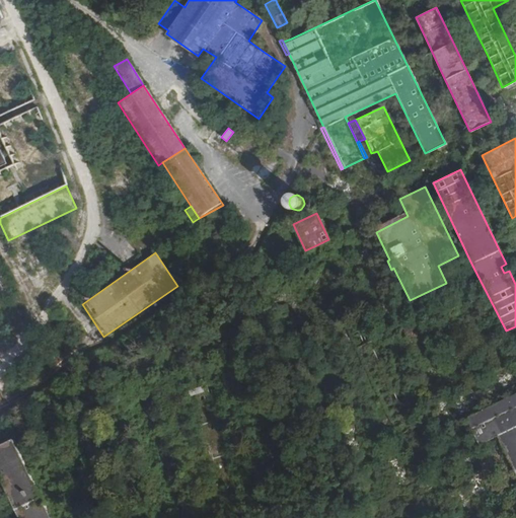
[(504,273),(509,271),(506,264),(501,267),(504,273)]
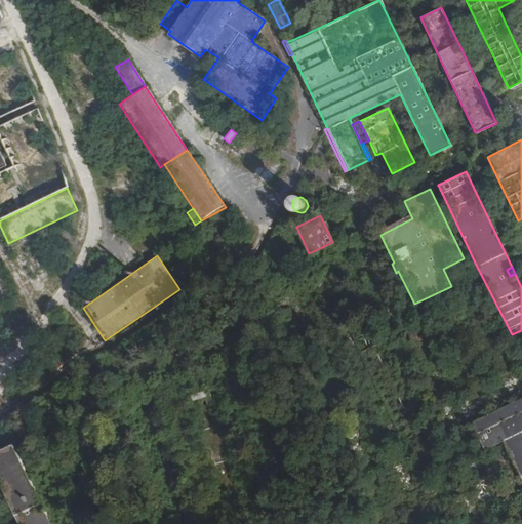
[(288,336),(299,330),(297,328),(287,333),(288,336)]
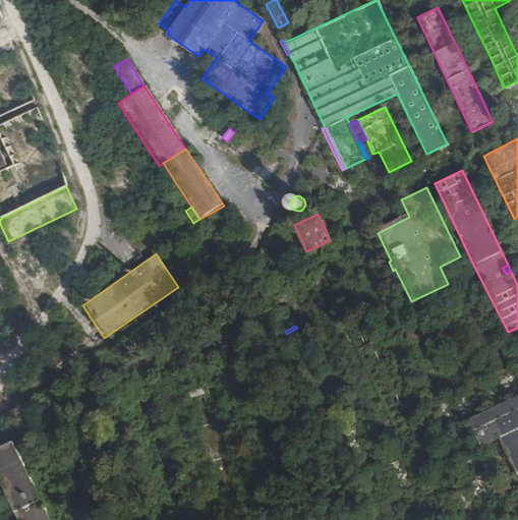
[(126,351),(141,341),(137,335),(122,346),(126,351)]
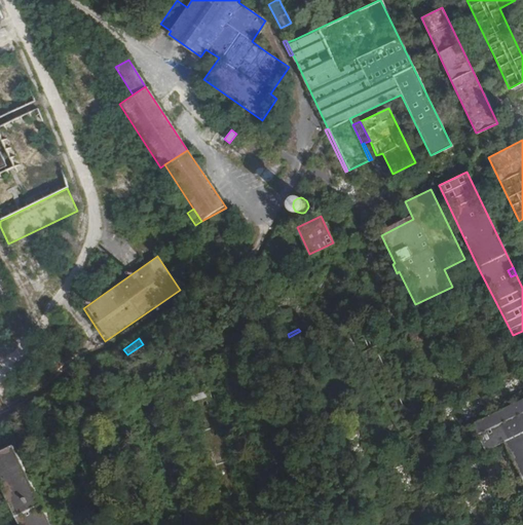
[(209,366),(203,348),(195,351),(201,368),(209,366)]
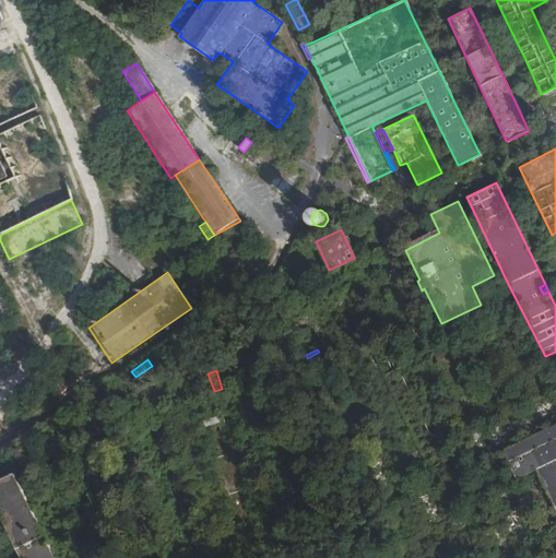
[(247,391),(256,389),(257,388),(252,374),(243,376),(247,391)]
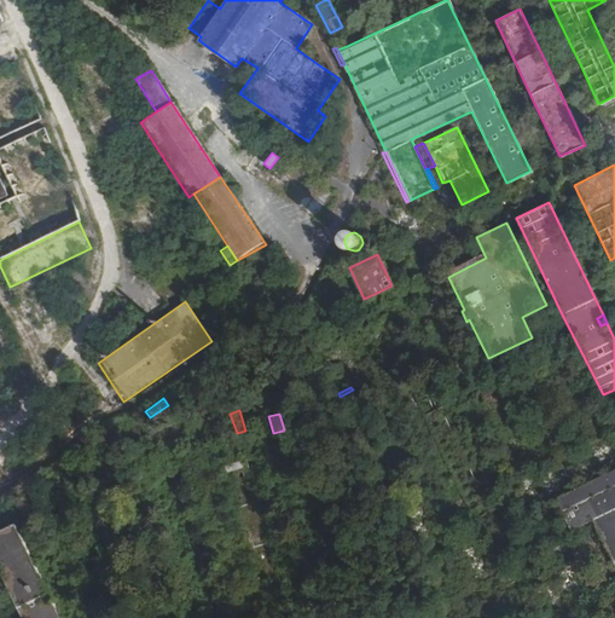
[(296,437),(291,427),(284,429),(283,431),(286,440),(296,437)]
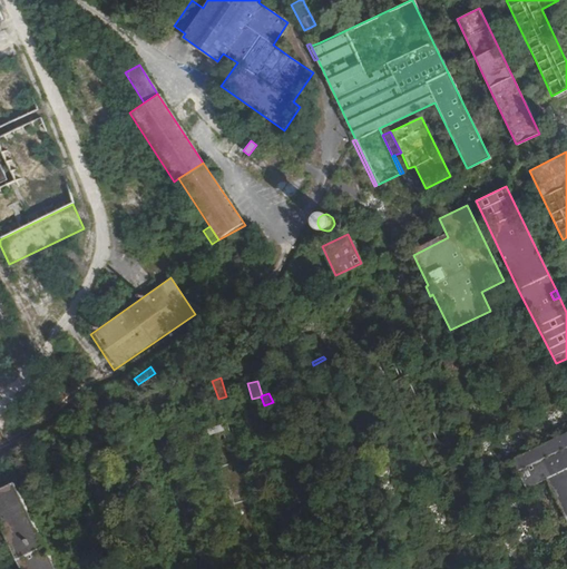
[(287,430),(285,420),(276,422),(280,432),(287,430)]
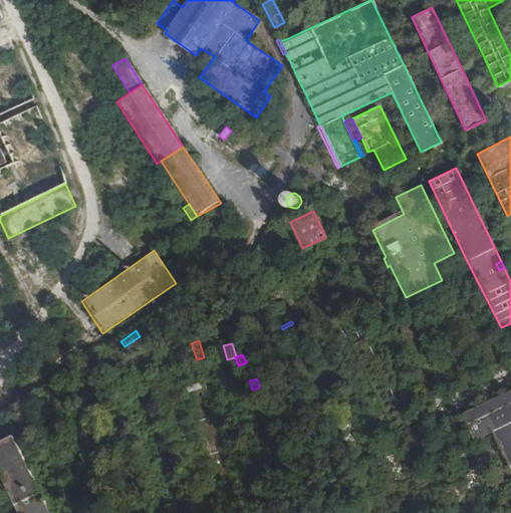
[(263,400),(260,390),(252,392),(256,402),(257,402),(259,401),(263,400)]
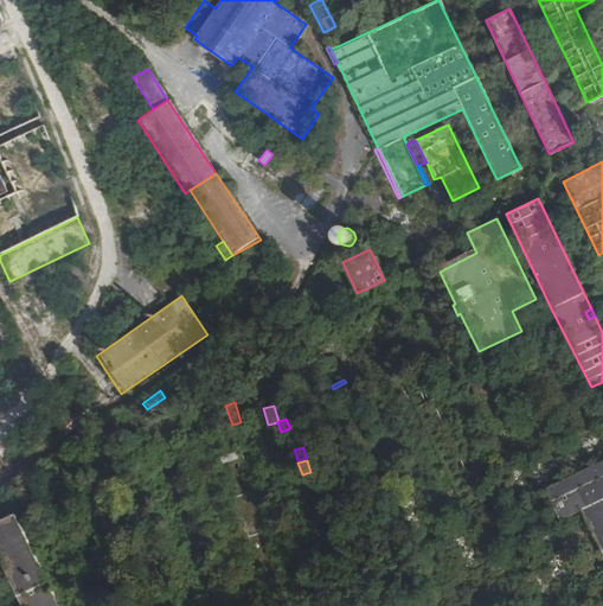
[(602,460),(545,489),(559,520),(582,509),(602,553),(602,460)]
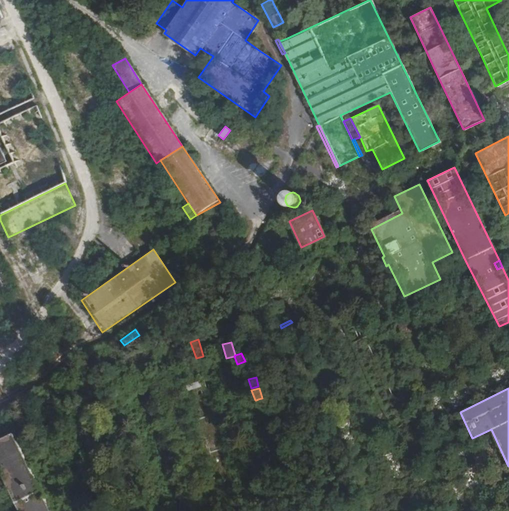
[(276,406),(260,413),(266,425),(281,418),(276,406)]
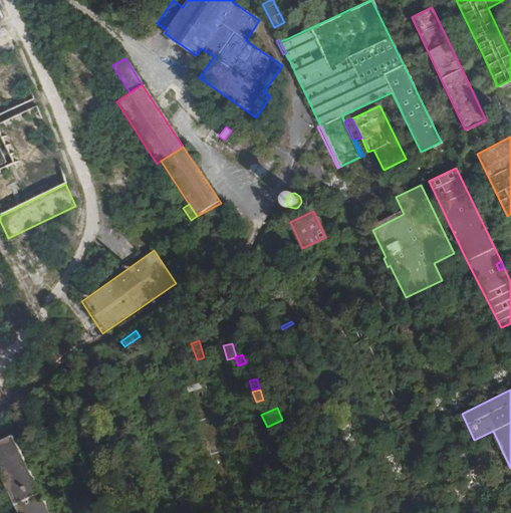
[(286,431),(279,433),(282,442),(289,439),(286,431)]
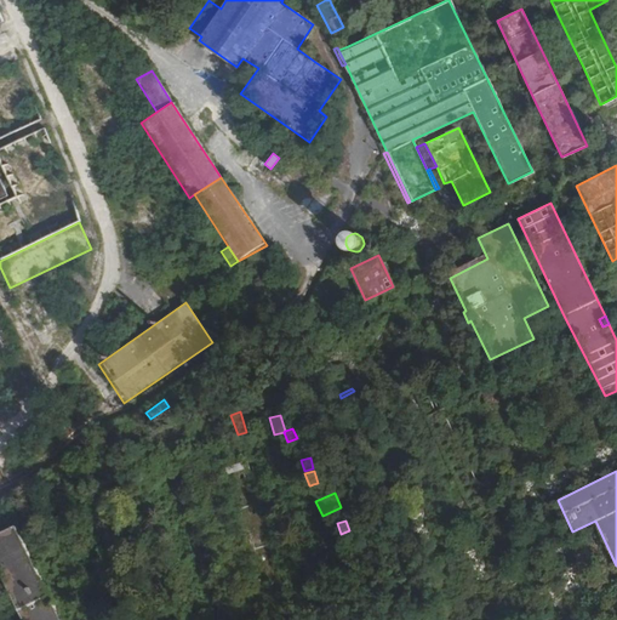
[(17,610),(49,595),(15,524),(5,529),(0,532),(0,574),(7,590),(17,610)]
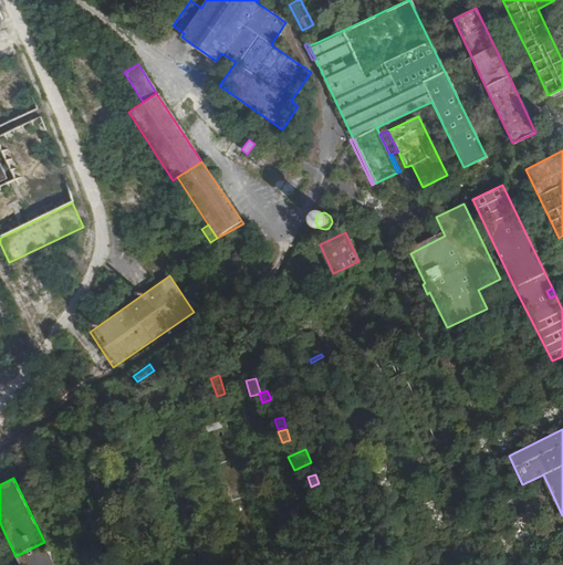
[(320,515),(322,508),(301,501),(299,508),(320,515)]
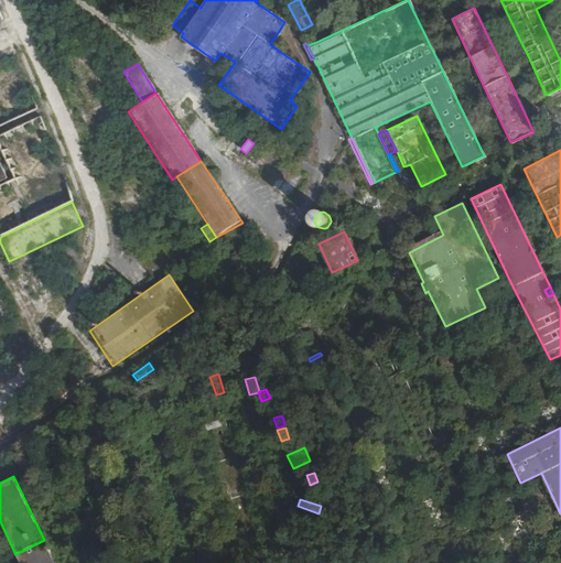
[(288,518),(300,511),(292,509),(282,515),(287,524),(290,522),(288,518)]
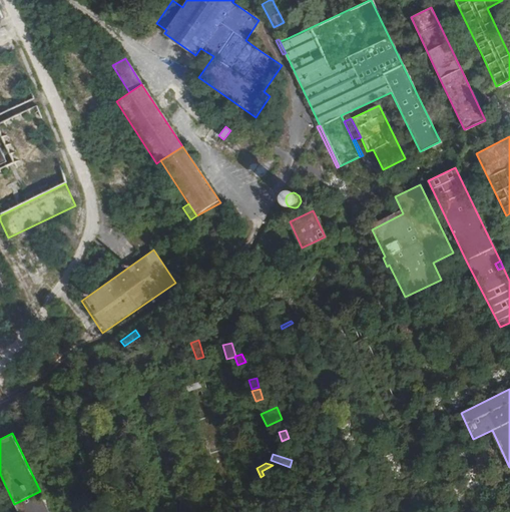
[(253,483),(261,477),(257,468),(257,467),(248,471),(253,483)]
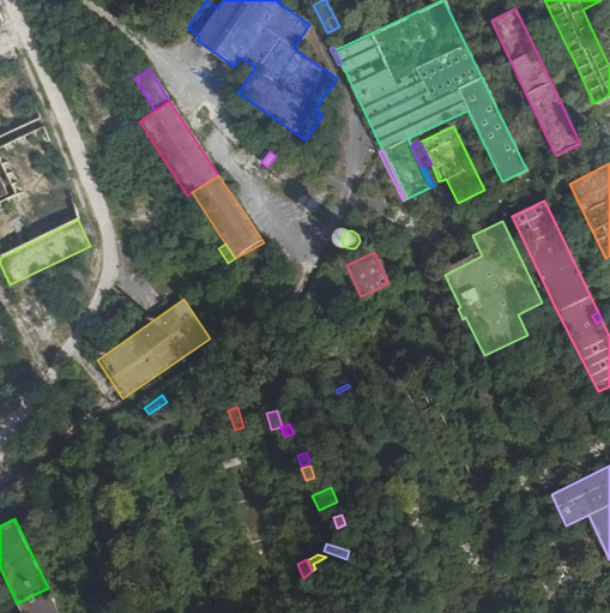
[(297,593),(308,588),(305,580),(293,584),(297,593)]
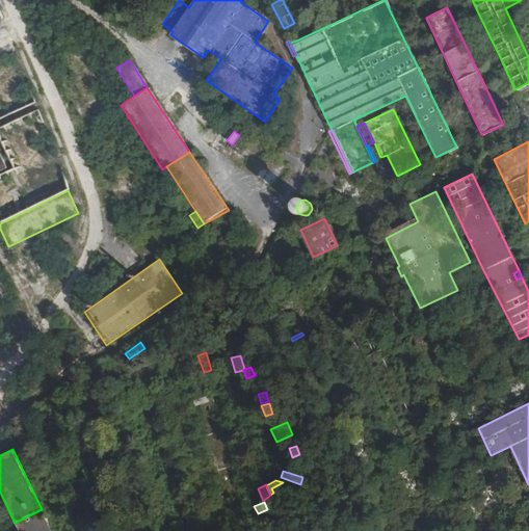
[(19,530),(52,530),(42,509),(15,523),(19,530)]
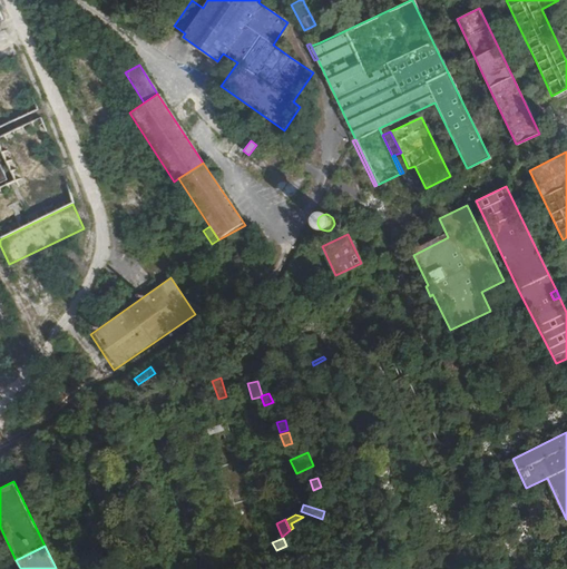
[(292,558),(289,549),(277,553),(282,562),(292,558)]
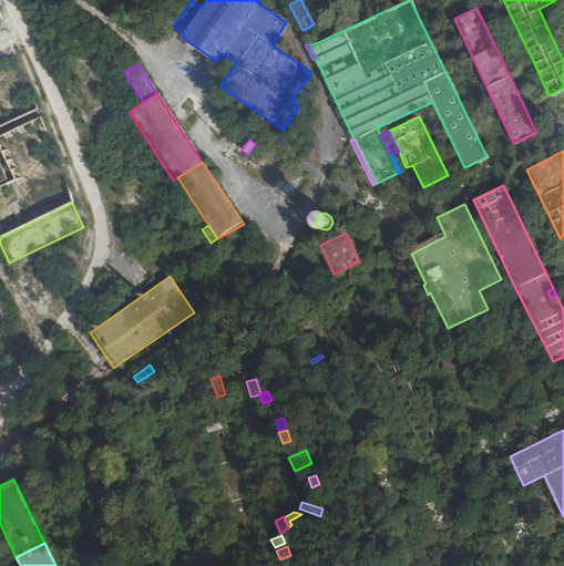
[(397,558),(392,548),(382,553),(388,563),(397,558)]
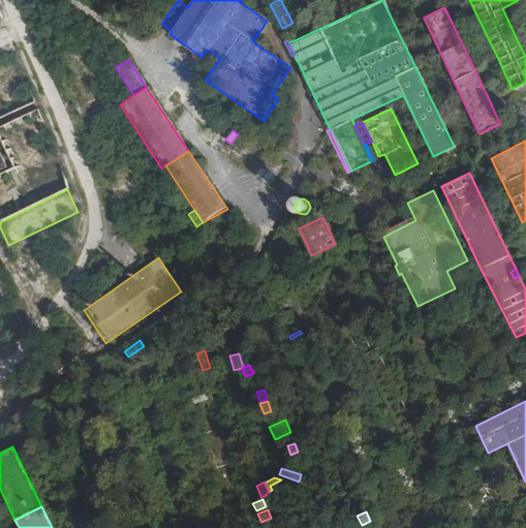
[(256,523),(260,522),(255,513),(251,515),(256,523)]
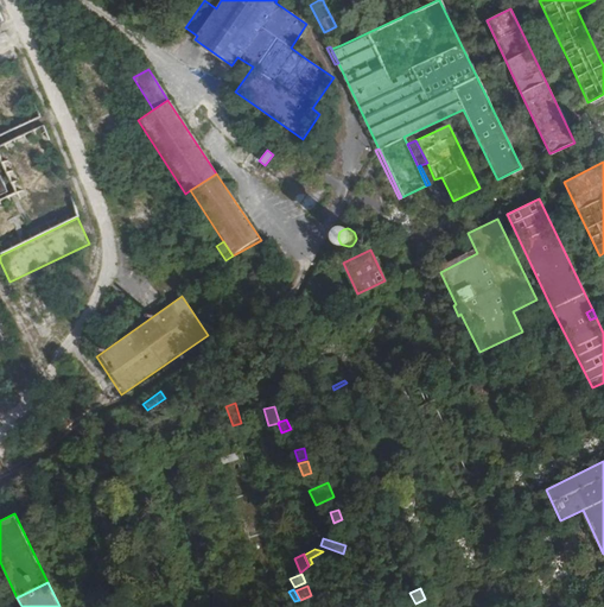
[(389,606),(402,606),(399,596),(388,602),(389,606)]
